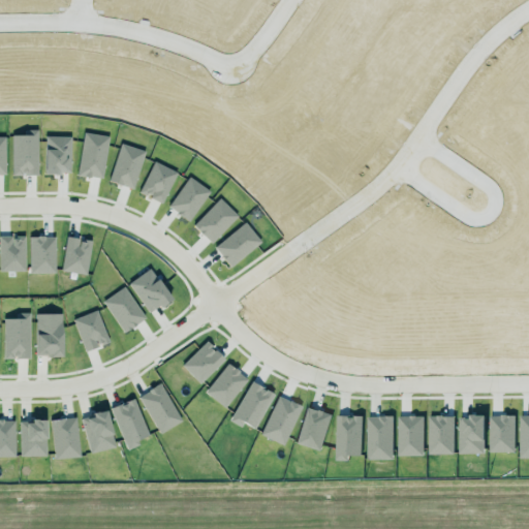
[(106,136),(82,133),(76,176),(101,179),(106,136)]
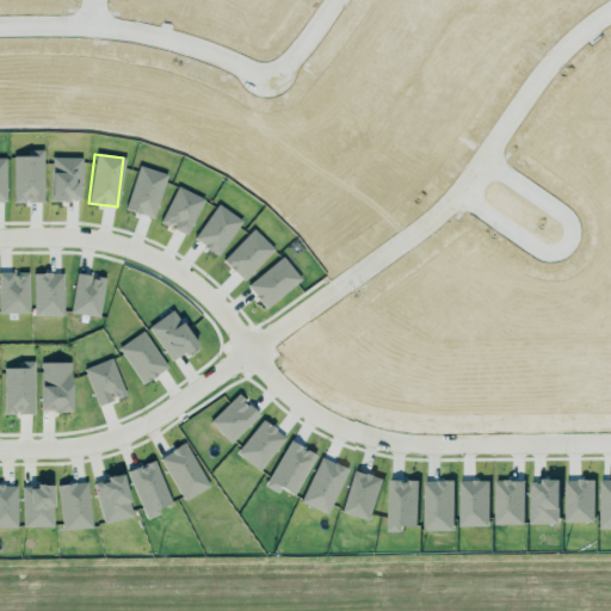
[(152,218),(165,176),(137,166),(124,210),(152,218)]
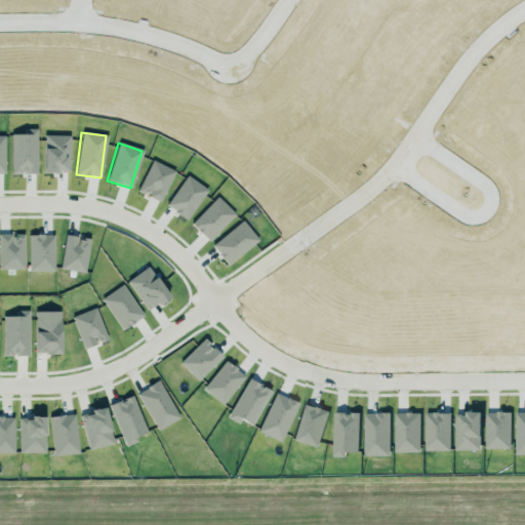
[(160,202),(173,170),(150,160),(136,192),(160,202)]
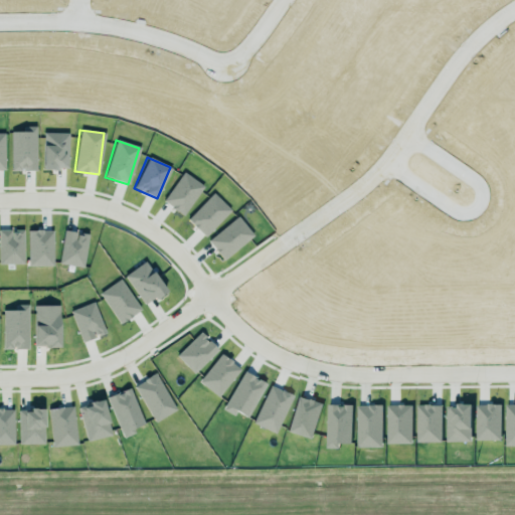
[(184,215),(201,185),(180,172),(163,203),(184,215)]
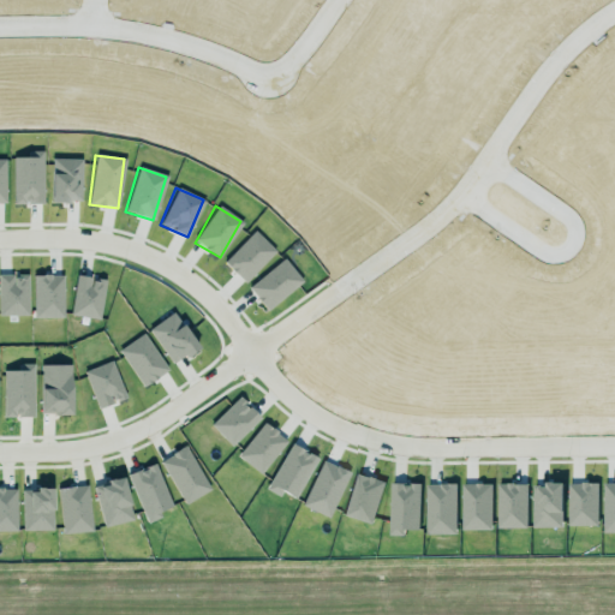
[(274,251),(252,231),(222,263),(244,284),(274,251)]
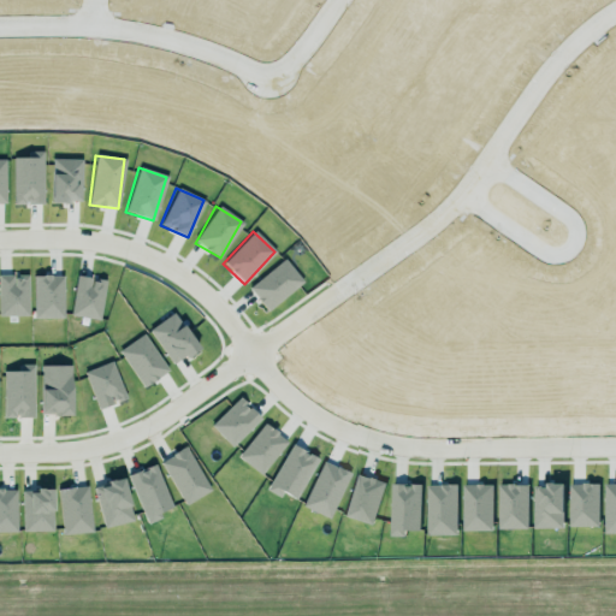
[(302,282),(283,259),(247,288),(266,312),(302,282)]
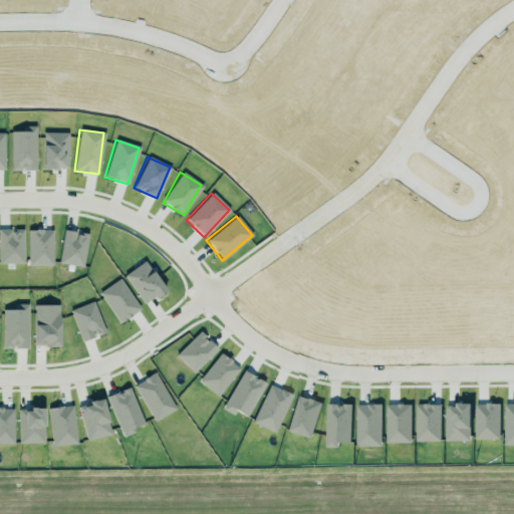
[(27,348),(27,304),(13,304),(13,309),(1,310),(2,348),(27,348)]
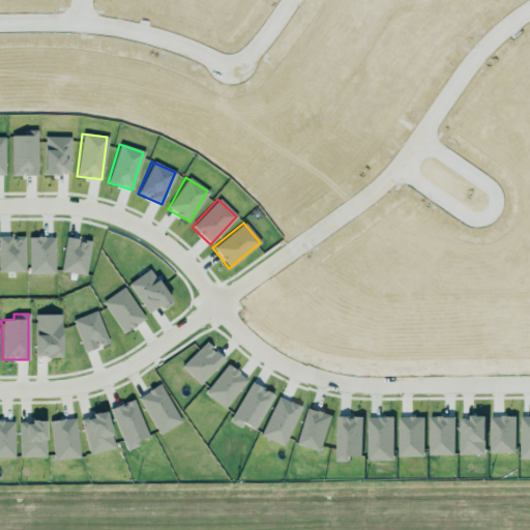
[(60,321),(34,322),(34,357),(60,357),(60,321)]
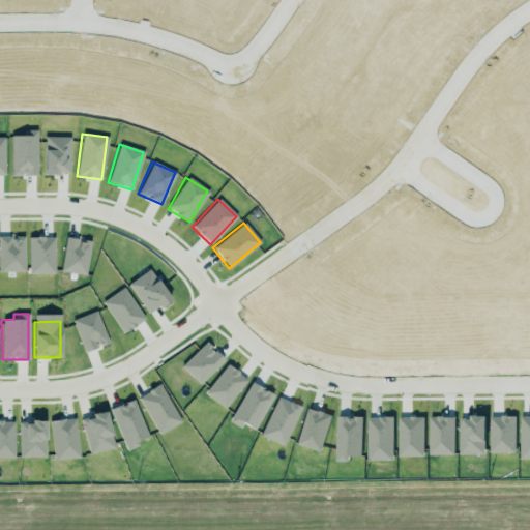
[(181,365),(199,384),(224,360),(206,342),(181,365)]
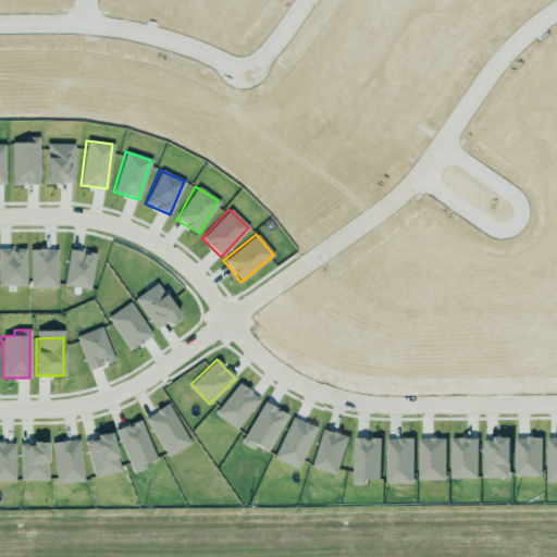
[(259,398),(238,383),(214,415),(236,430),(259,398)]
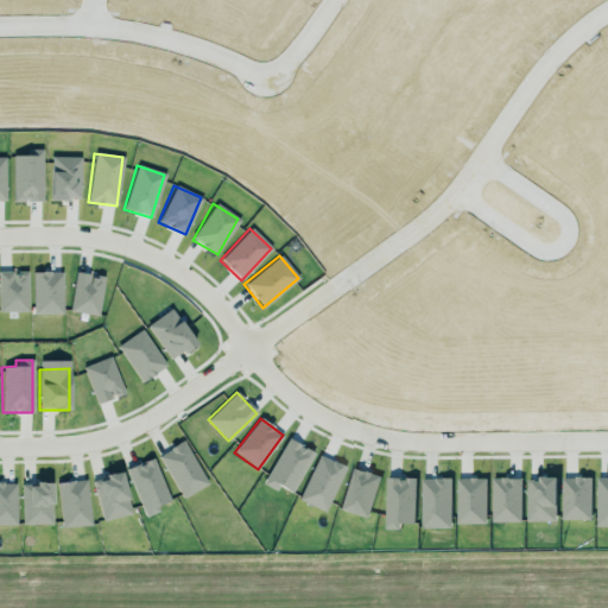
[(263,485),(276,491),(278,486),(291,493),(314,453),(287,438),(263,485)]
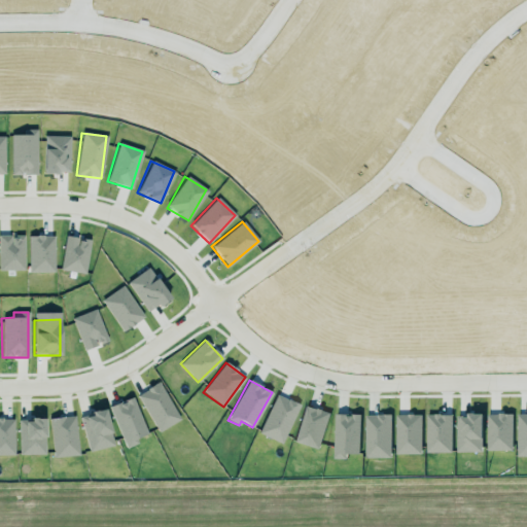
[(136,395),(157,432),(180,419),(159,382),(136,395)]
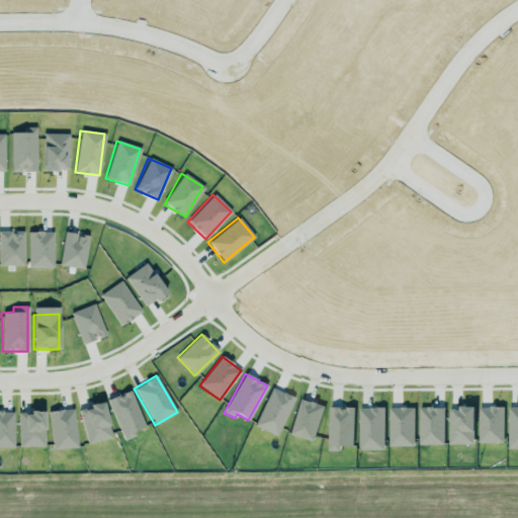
[(294,398),(271,387),(254,426),(277,436),(294,398)]
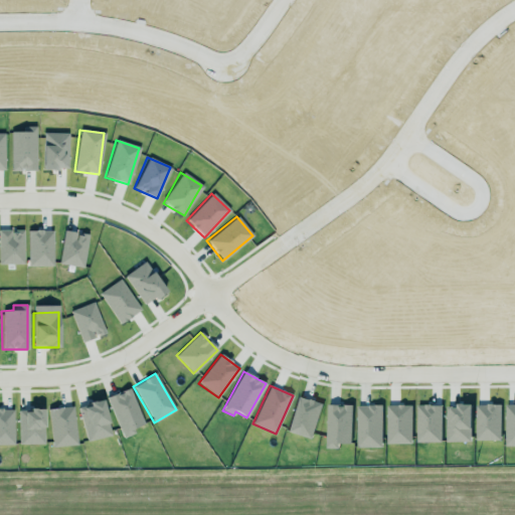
[(123,438),(135,433),(133,428),(144,423),(129,388),(106,397),(123,438)]
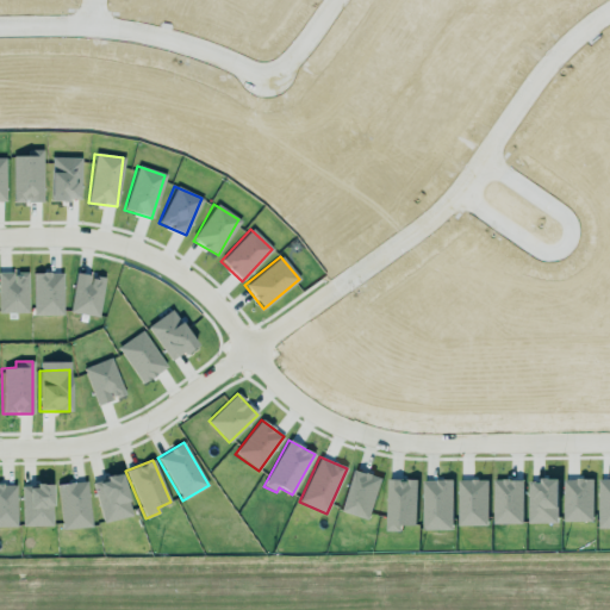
[(368,520),(380,479),(353,470),(340,511),(368,520)]
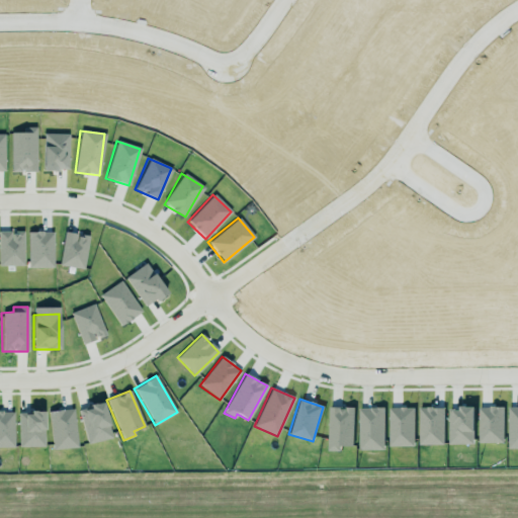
[(111,437),(102,403),(77,409),(87,444),(111,437)]
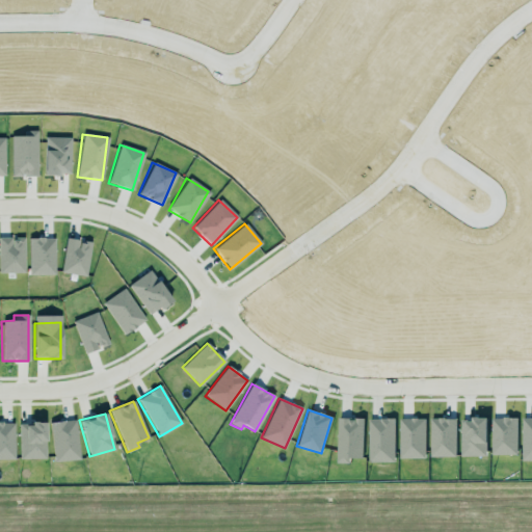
[(459,456),(485,457),(486,418),(472,418),(471,422),(459,421),(459,456)]
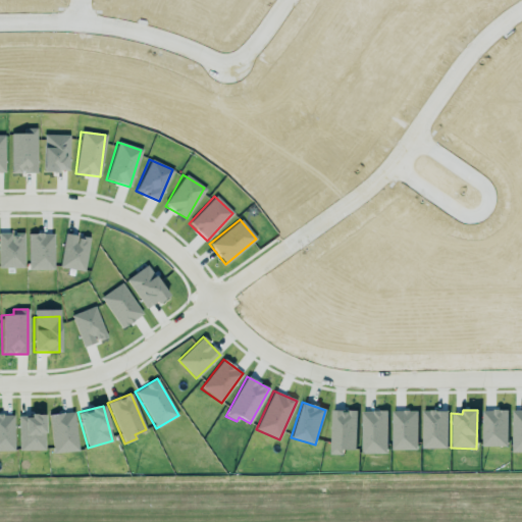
[(480,411),(481,447),(507,446),(506,410),(480,411)]
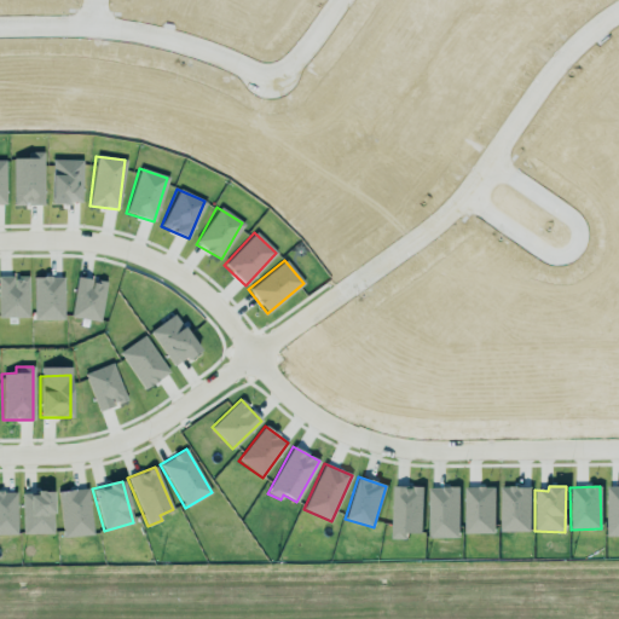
[(618,486),(606,486),(606,537),(618,536),(618,486)]
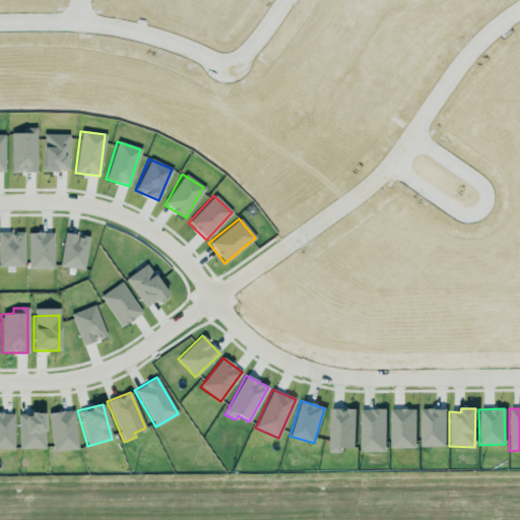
[(354,409),(330,409),(329,453),(341,453),(341,448),(353,448),(354,409)]
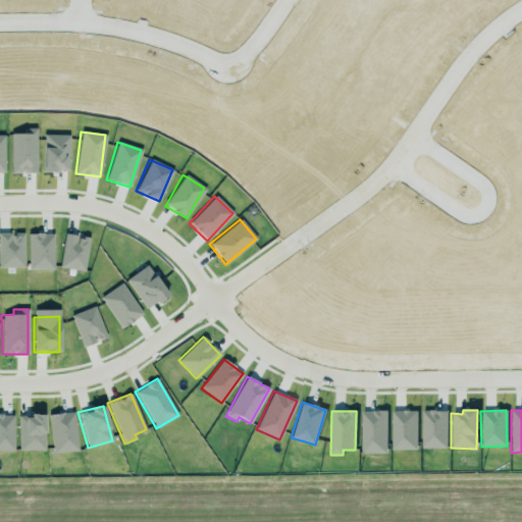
[(385,411),(360,412),(361,454),(386,454),(385,411)]
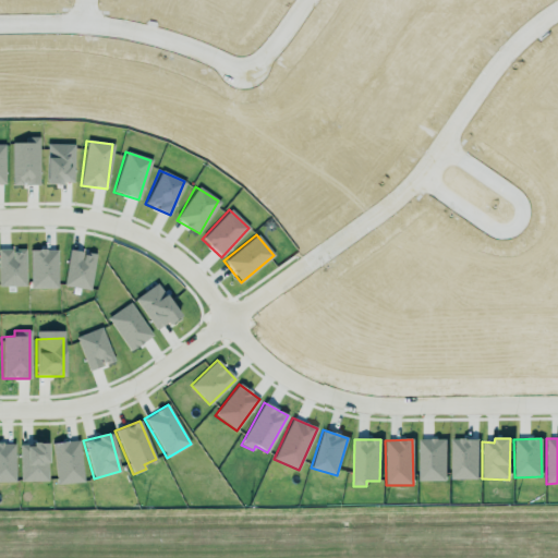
[(445,439),(417,440),(419,482),(445,481),(445,439)]
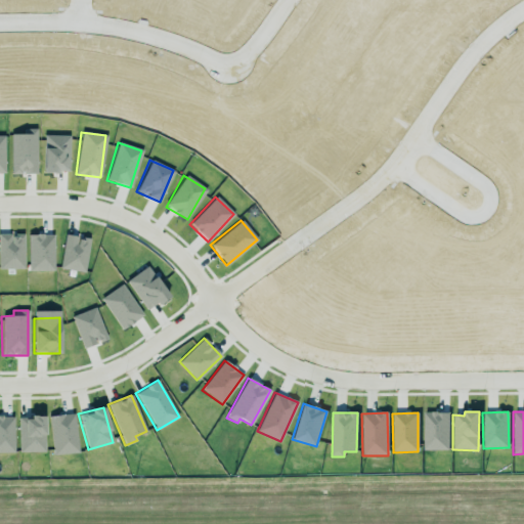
[(422,413),(423,450),(448,450),(447,412),(422,413)]
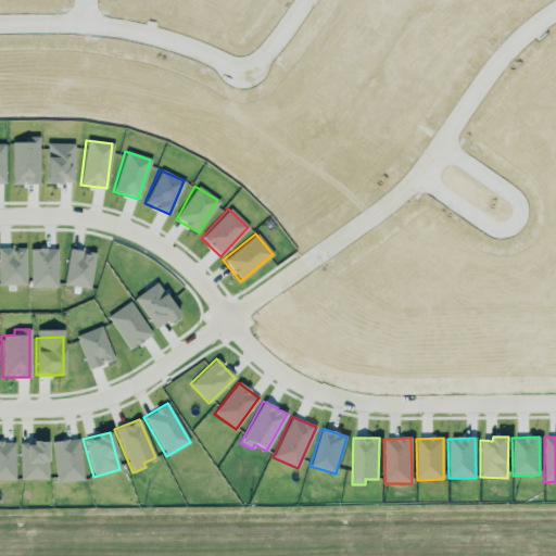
[(81,481),(79,440),(53,441),(54,482),(81,481)]
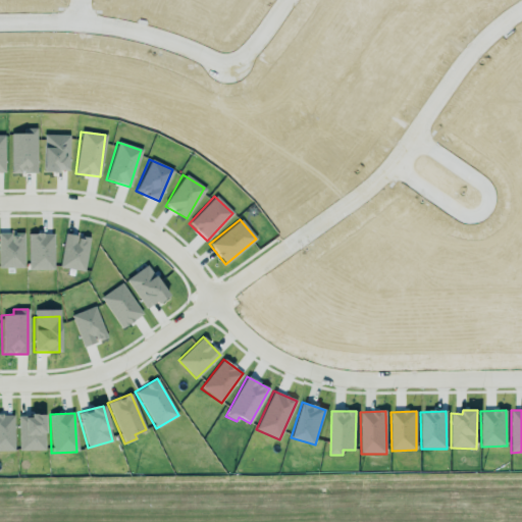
[(0,451),(14,451),(13,415),(0,415),(0,451)]
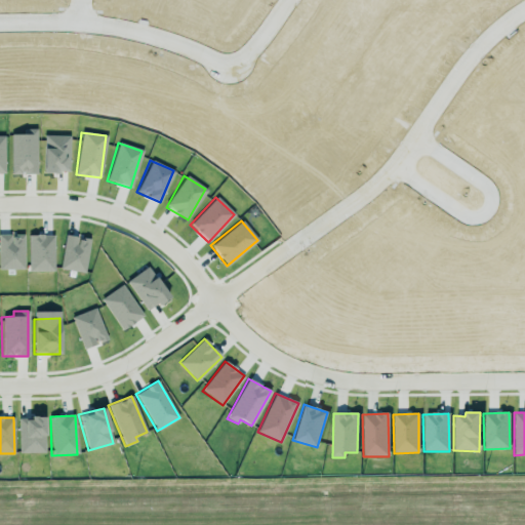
[(18,417),(18,453),(45,452),(44,417),(18,417)]
